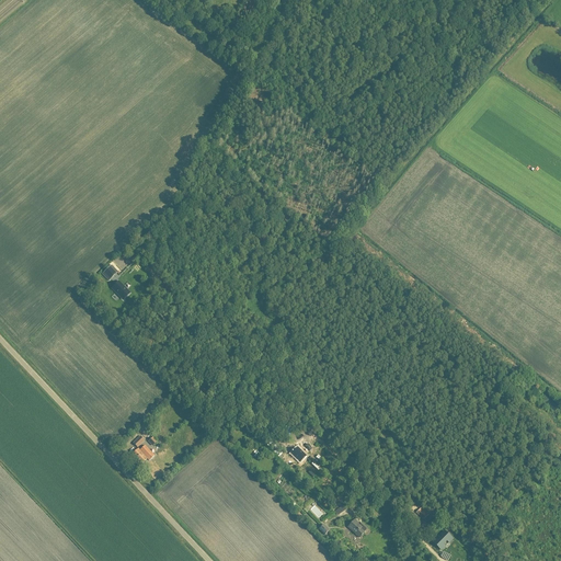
[(109,282),(118,273),(112,266),(103,275),(109,282)]
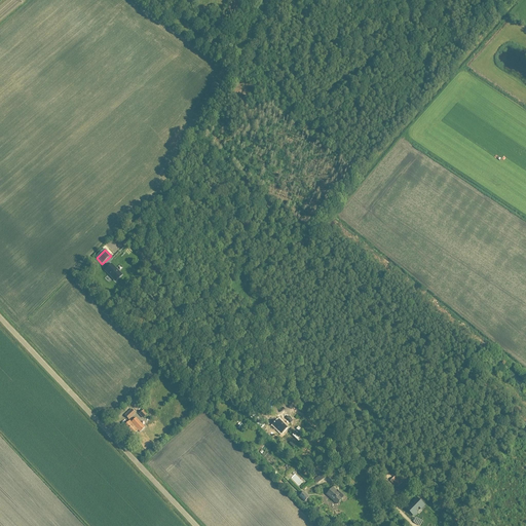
[(109,274),(113,278),(114,278),(116,280),(122,275),(117,271),(118,271),(115,267),(114,268),(111,265),(106,270),(109,273),(109,274)]
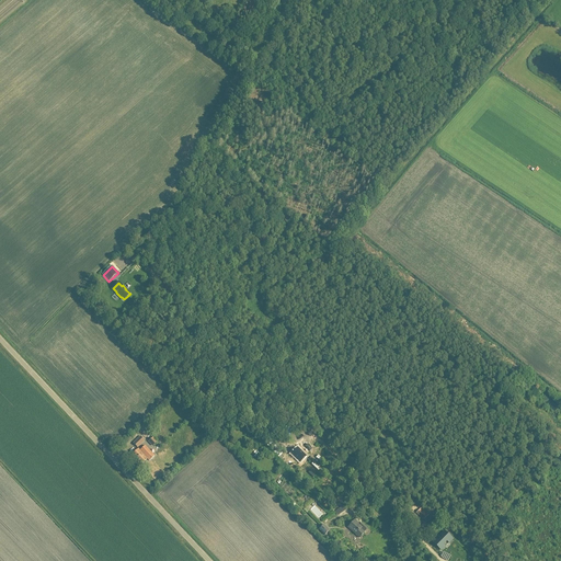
[(133,444),(137,447),(144,441),(140,436),(133,444)]
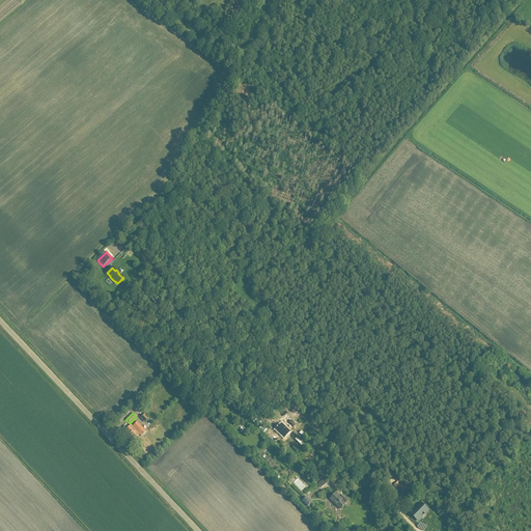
[(133,441),(140,435),(141,436),(146,431),(137,422),(133,426),(131,425),(124,431),(133,441)]
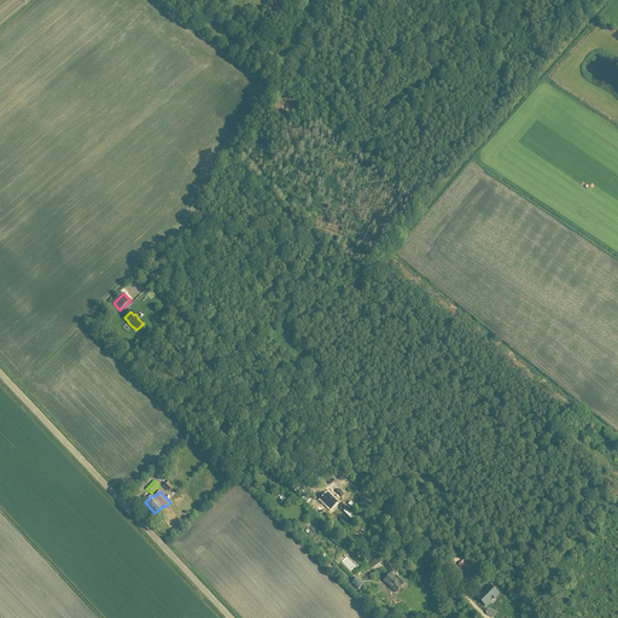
[(328,495),(322,501),(332,511),(338,505),(328,495)]
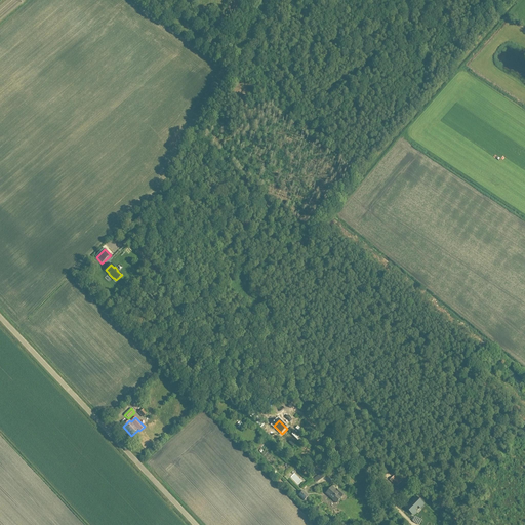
[(395,477),(390,481),(396,487),(401,483),(395,477)]
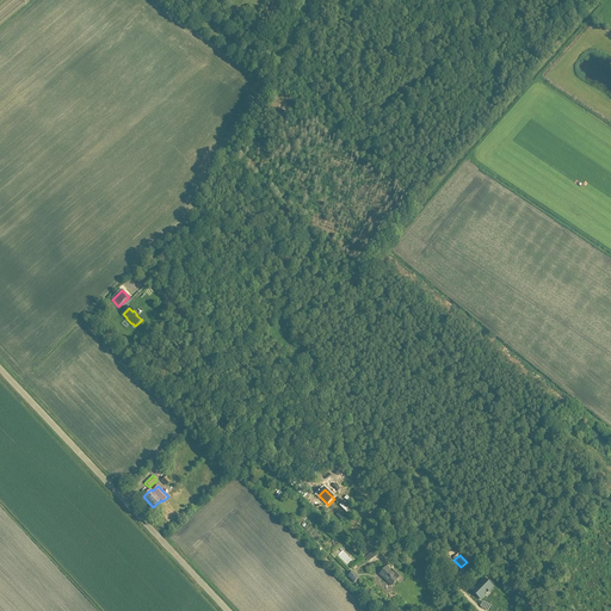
[(392,586),(396,581),(396,580),(400,576),(395,571),(392,573),(390,572),(392,571),(387,567),(380,575),(392,586)]
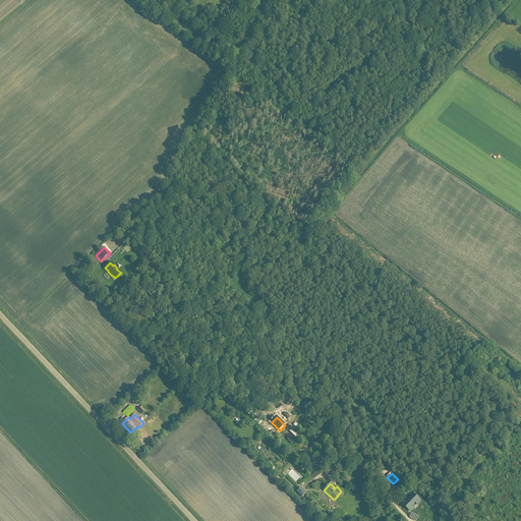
[(391,488),(393,490),(392,491),(396,495),(400,490),(395,485),(391,488)]
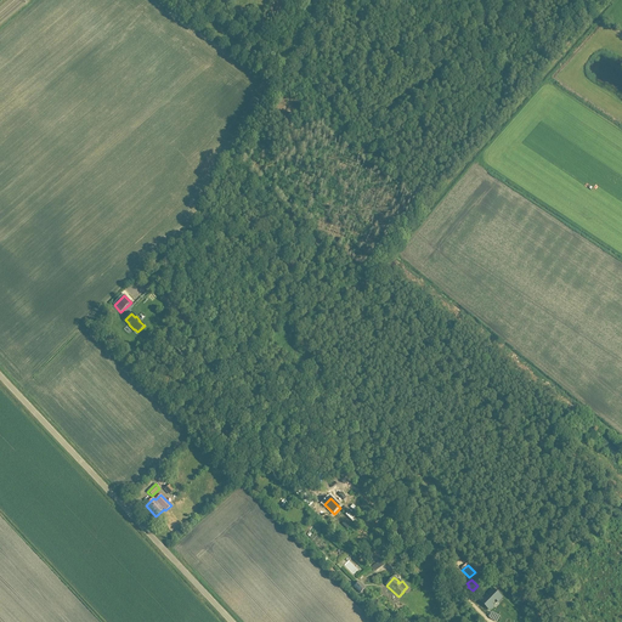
[(365,588),(360,581),(354,586),(360,592),(365,588)]
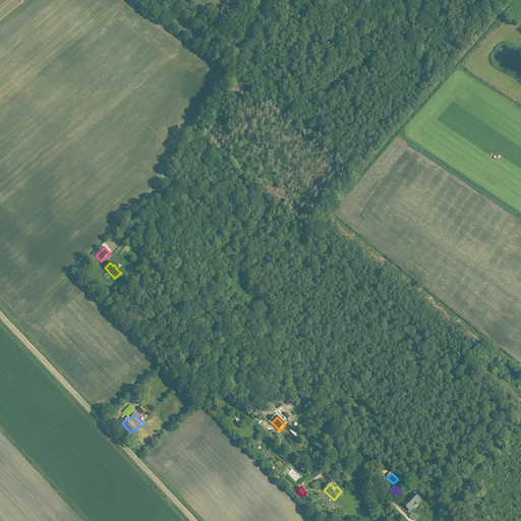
[(406,501),(403,504),(404,505),(410,511),(413,508),(412,506),(415,503),(417,504),(420,501),(413,494),(409,498),(411,499),(408,502),(406,501)]
